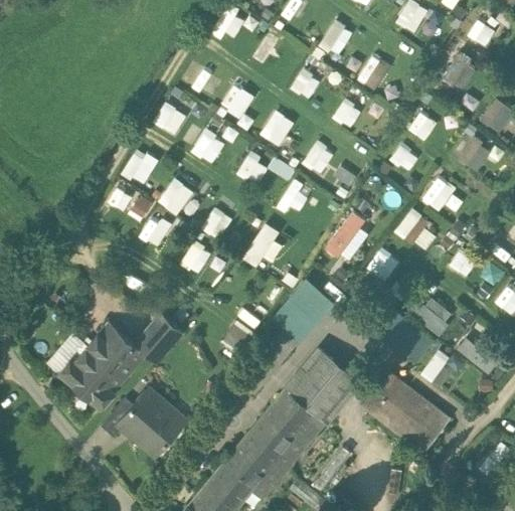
[(290,0),(281,15),(290,21),(303,2),(301,0),(290,0)]
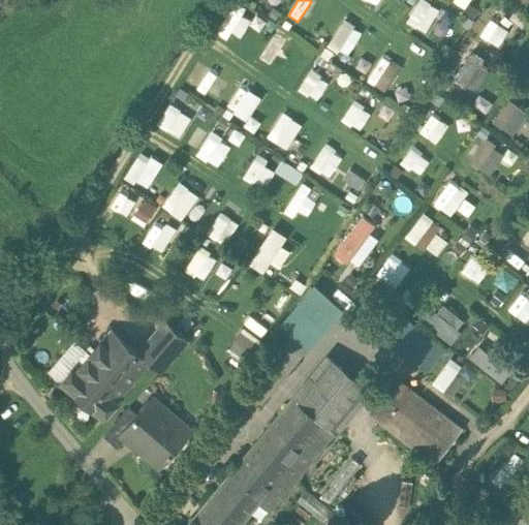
[(429,33),(438,7),(416,0),(408,26),(429,33)]
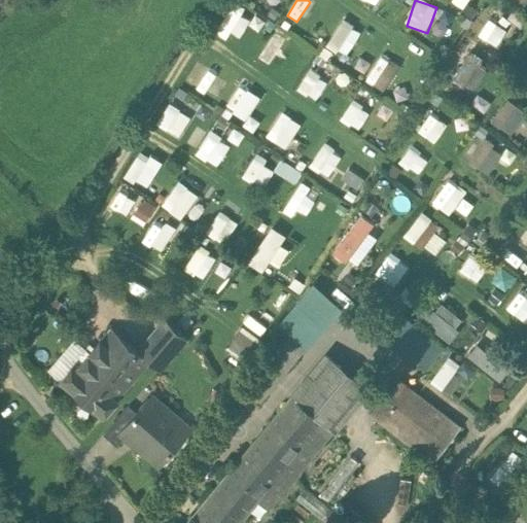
[(218,35),(243,41),(248,21),(240,19),(243,6),(226,2),(218,35)]
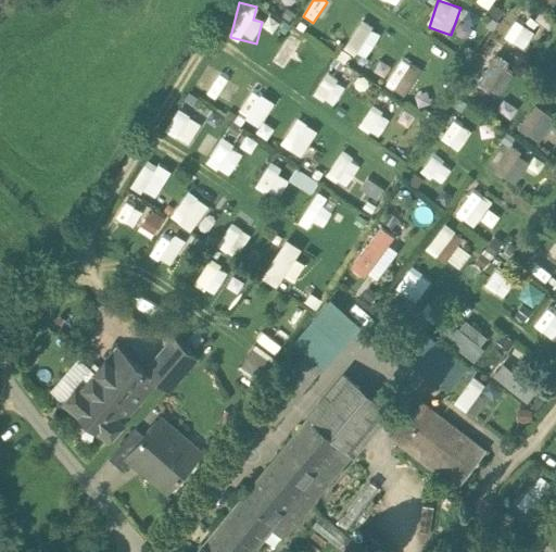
[(518,15),(503,44),(514,49),(529,22),(518,15)]
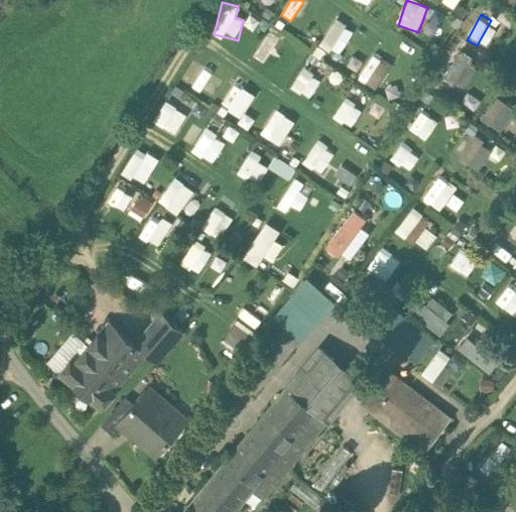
[(341,32),(345,25),(334,19),(318,46),(339,57),(350,37),(341,32)]
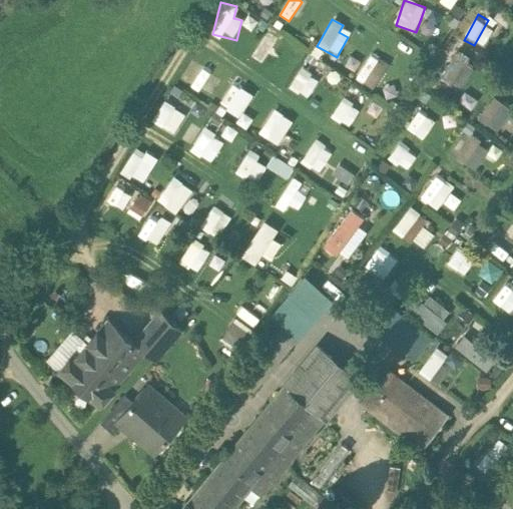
[(273,68),(281,46),(259,38),(250,60),(273,68)]
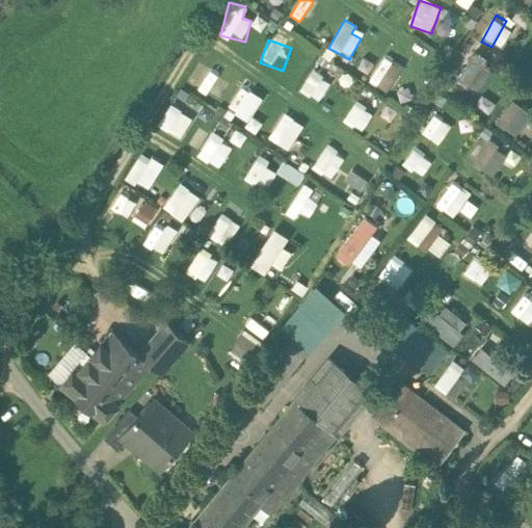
[(481,68),(486,61),(474,52),(454,77),(477,94),(491,75),(481,68)]
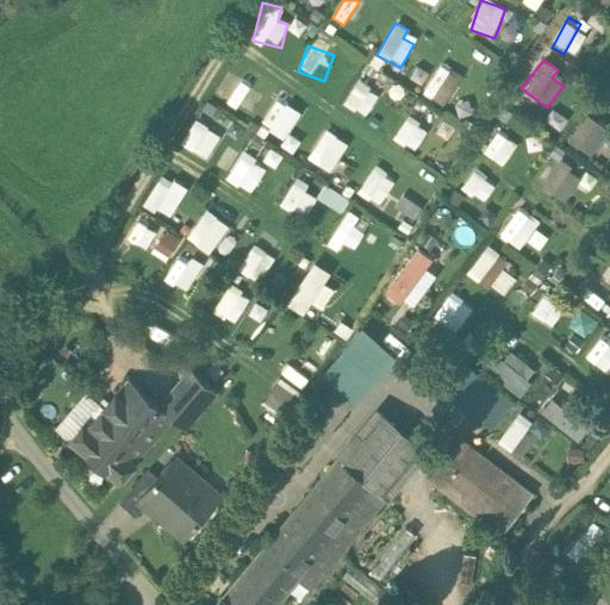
[(443,107),(462,79),(442,64),(423,93),(443,107)]
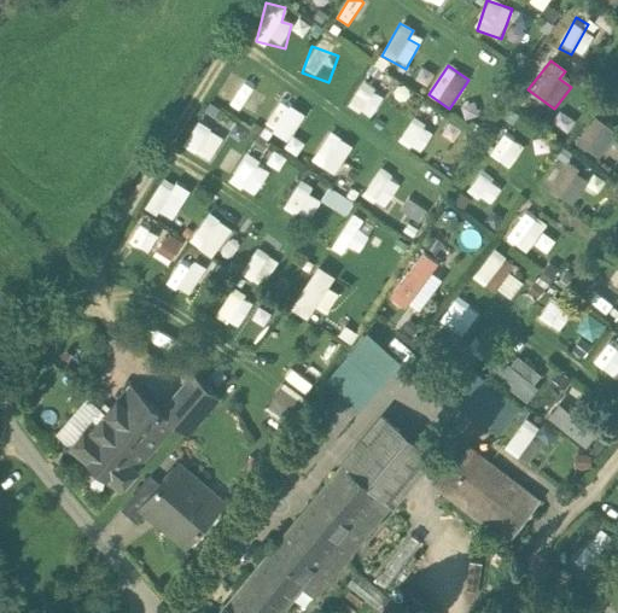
[(240,114),(255,91),(243,83),(229,106),(240,114)]
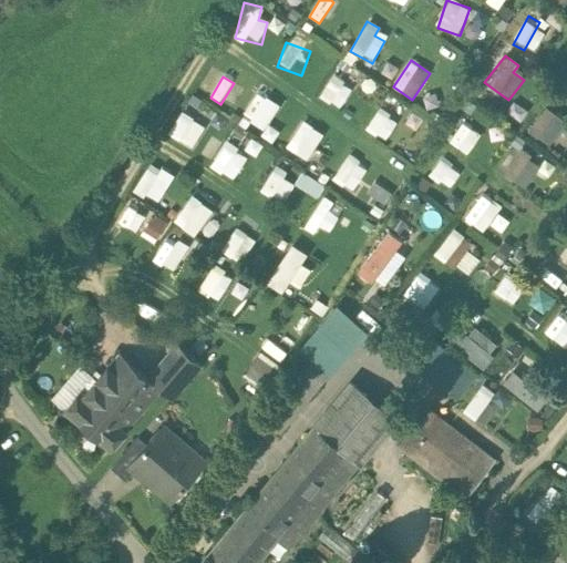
[(342,109),(350,85),(328,78),(320,102),(342,109)]
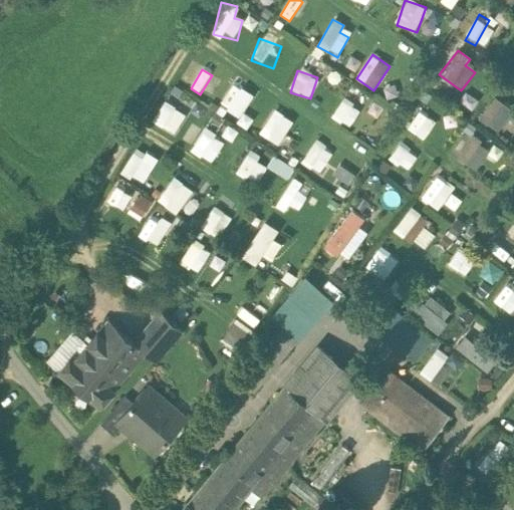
[(239,118),(253,97),(234,84),(220,105),(239,118)]
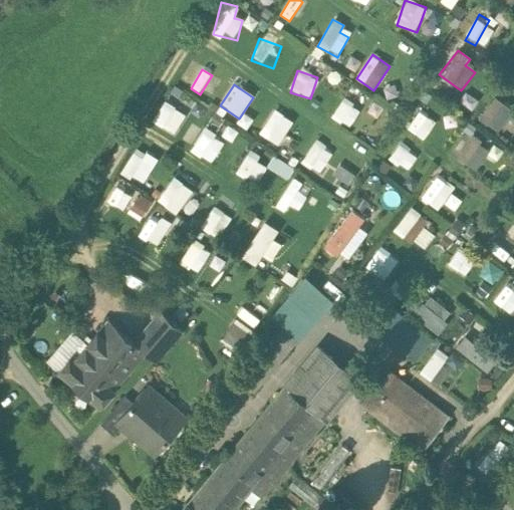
[(498,133),(513,111),(494,96),(478,118),(498,133)]
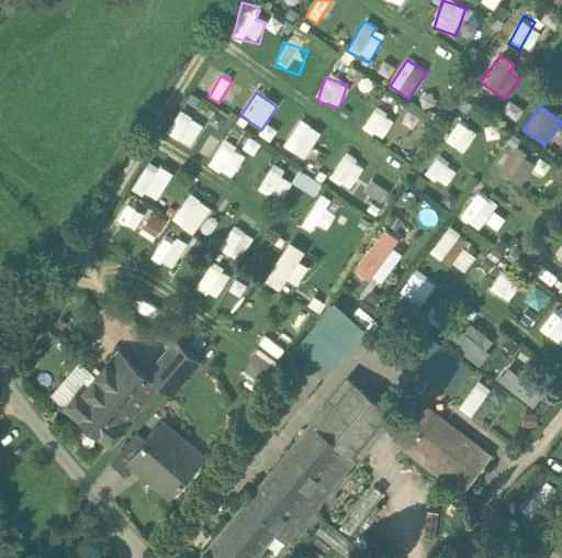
[(380,142),(394,124),(375,109),(361,126),(380,142)]
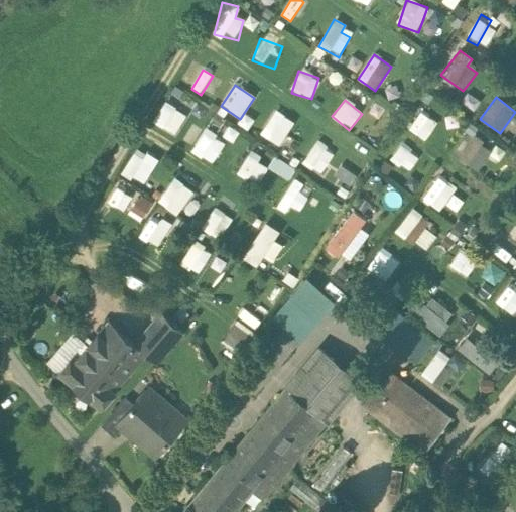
[(152,124),(175,135),(185,114),(161,103),(152,124)]
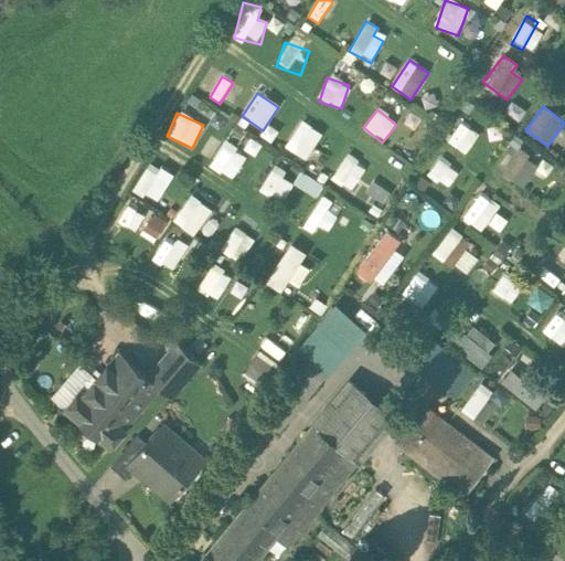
[(302,122),(285,147),(306,161),(323,137),(302,122)]
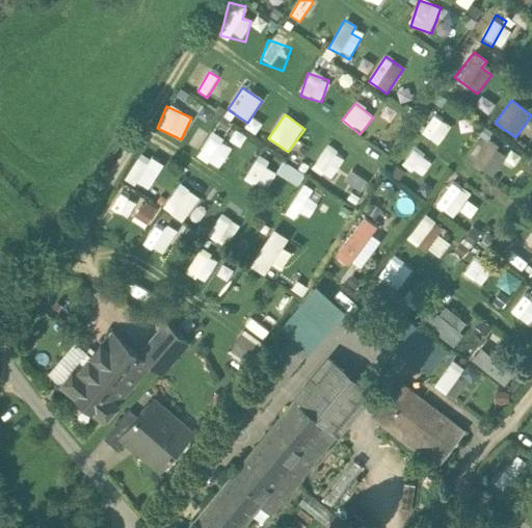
[(434,115),(421,133),(439,146),(451,129),(434,115)]
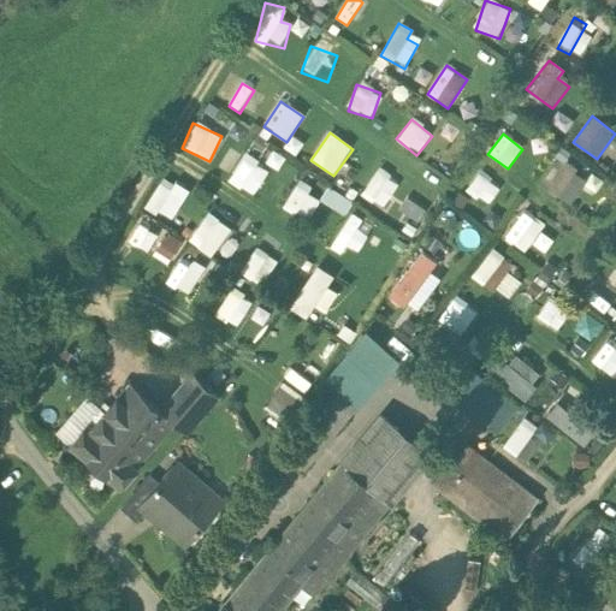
[(229,183),(256,195),(268,166),(240,155),(229,183)]
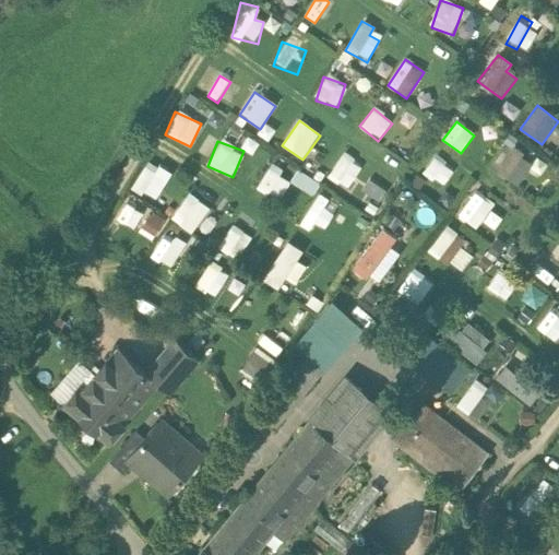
[(496,170),(518,187),(535,165),(512,148),(496,170)]
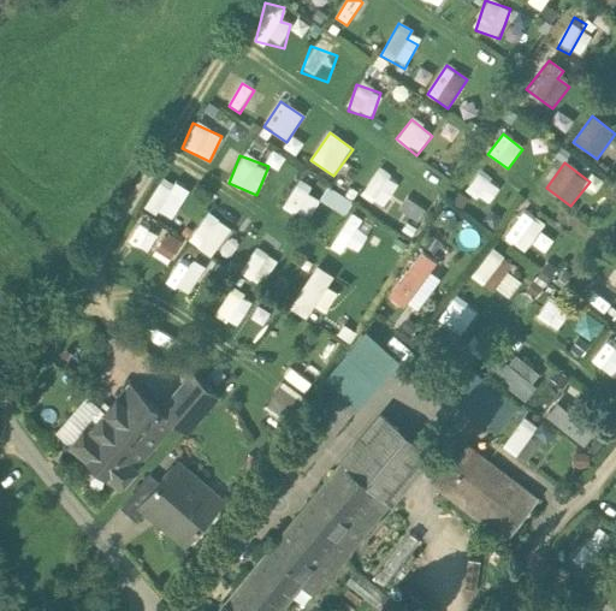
[(381,209),(401,184),(379,168),(360,194),(381,209)]
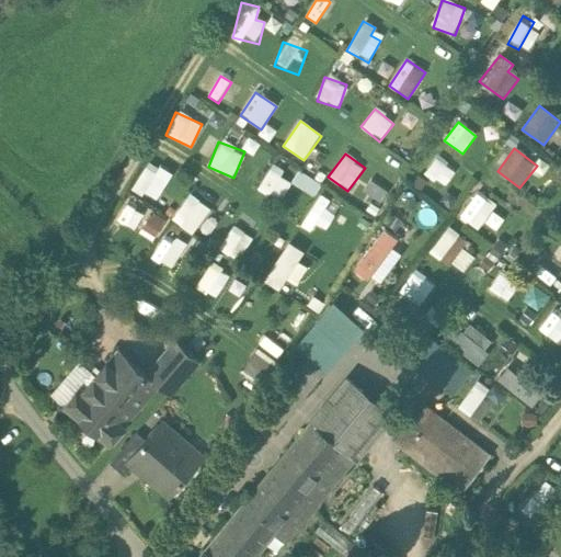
[(439,157),(425,170),(442,188),(456,174),(439,157)]
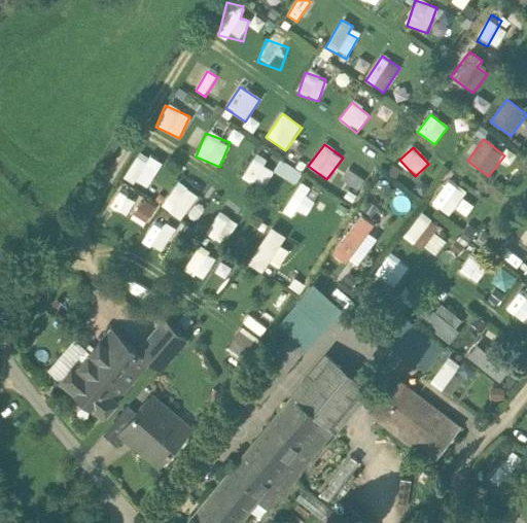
[(125,175),(146,188),(162,165),(140,150),(125,175)]
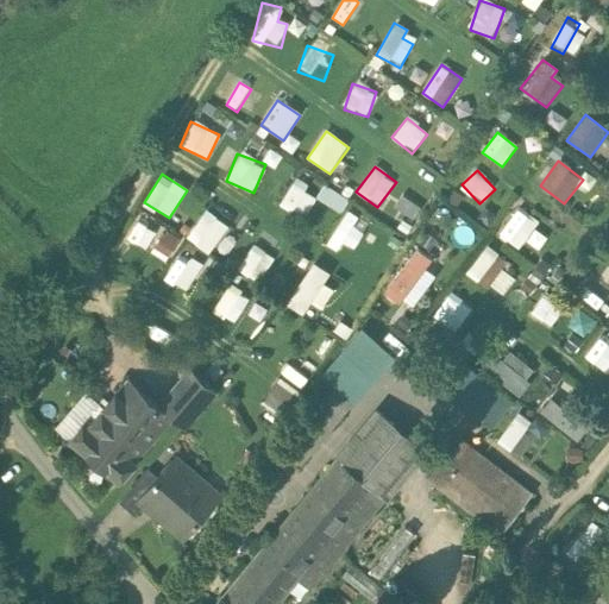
[(318,203),(301,182),(282,197),(297,218),(318,203)]
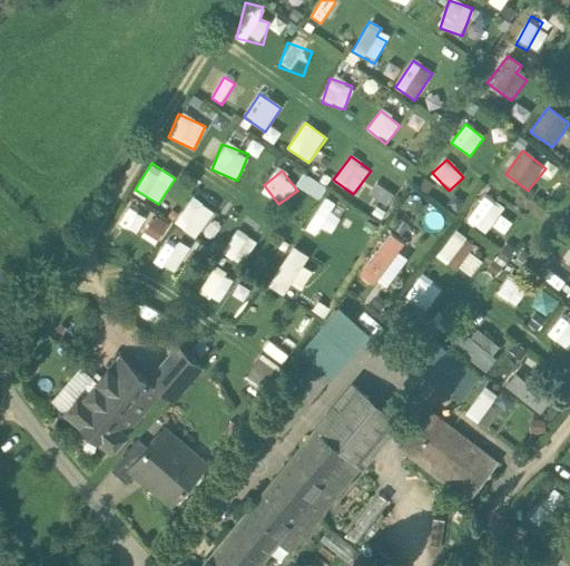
[(318,201),(326,189),(306,175),(298,186),(318,201)]
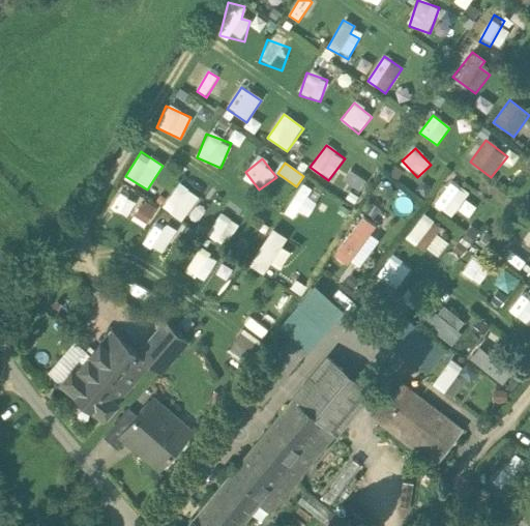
[(342,181),(359,193),(365,181),(349,171),(342,181)]
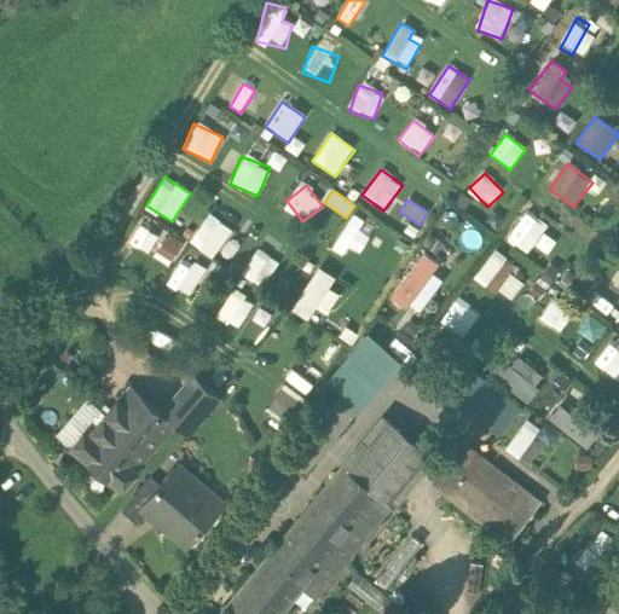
[(527,253),(547,226),(527,212),(508,238),(527,253)]
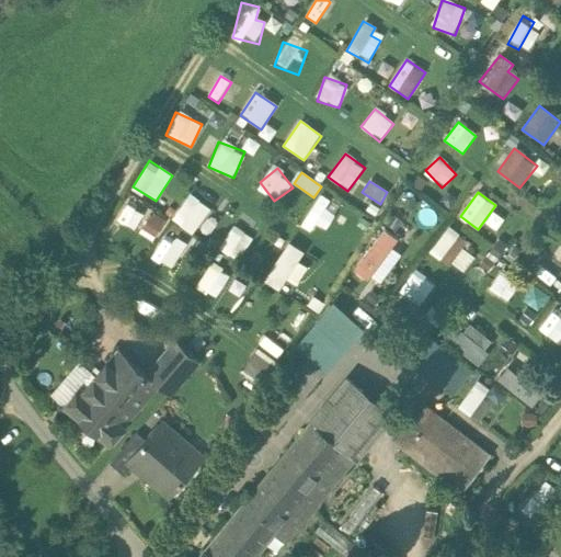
[(190,194),(170,217),(190,235),(209,211),(190,194)]
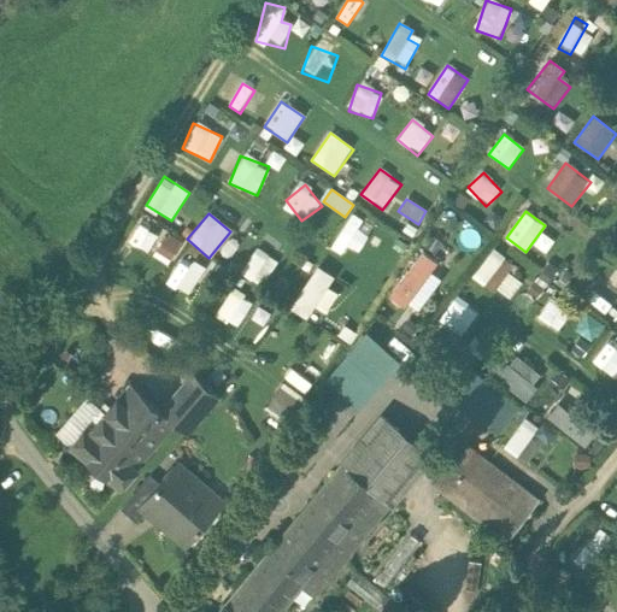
[(170,262),(183,243),(169,234),(157,253),(170,262)]
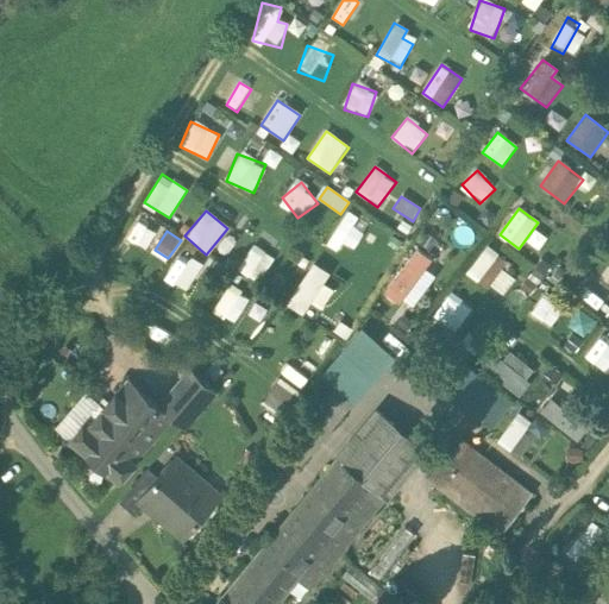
[(502,269),(508,263),(489,245),(468,270),(500,299),(515,281),(502,269)]
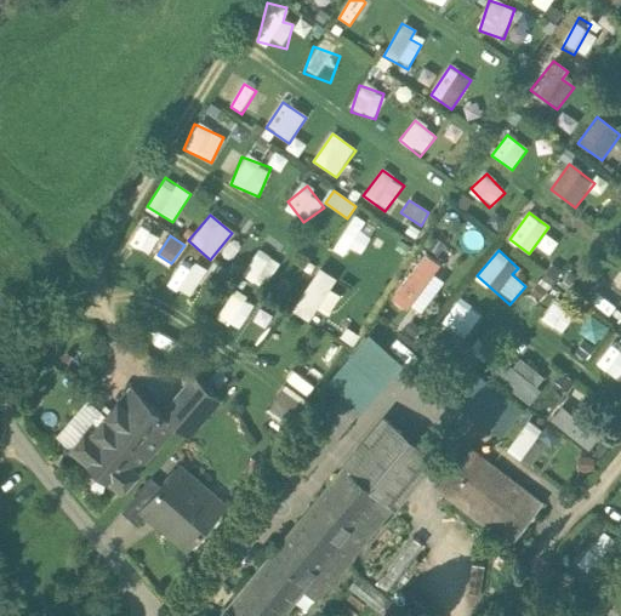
[(261,290),(279,264),(258,251),(241,275),(261,290)]
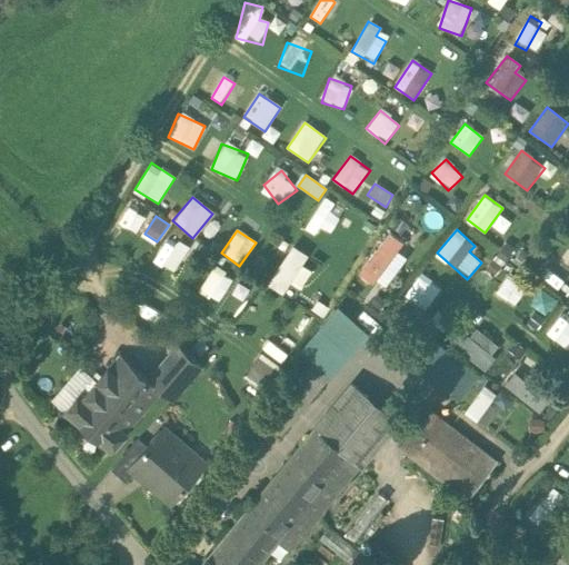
[(389,234),(359,275),(373,285),(403,244),(389,234)]
